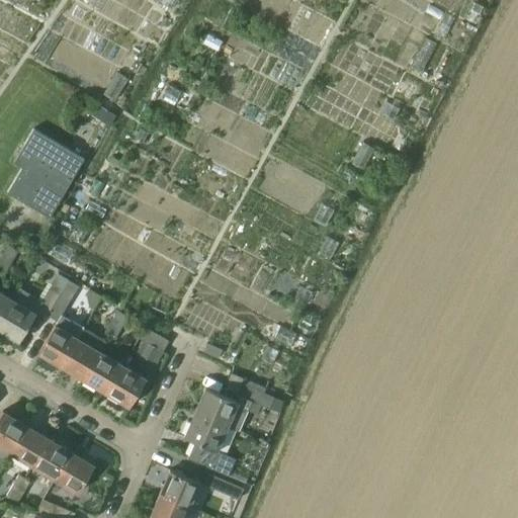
[(155,0),(172,10),(177,0),(155,0)]
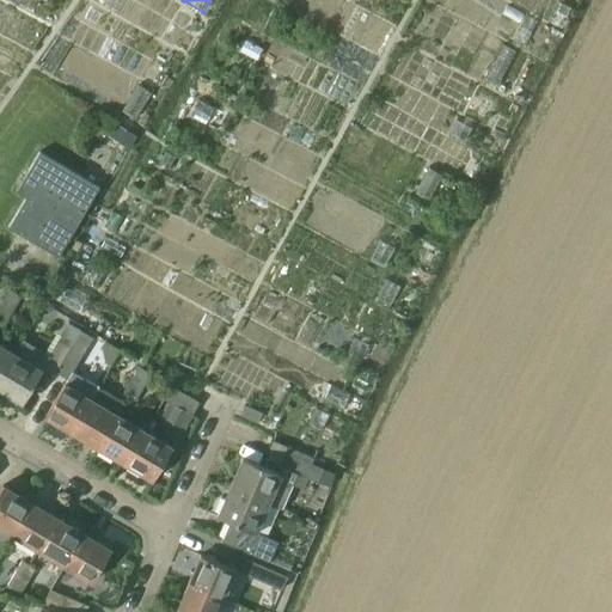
[(513,7),(506,19),(518,26),(525,14),(513,7)]
